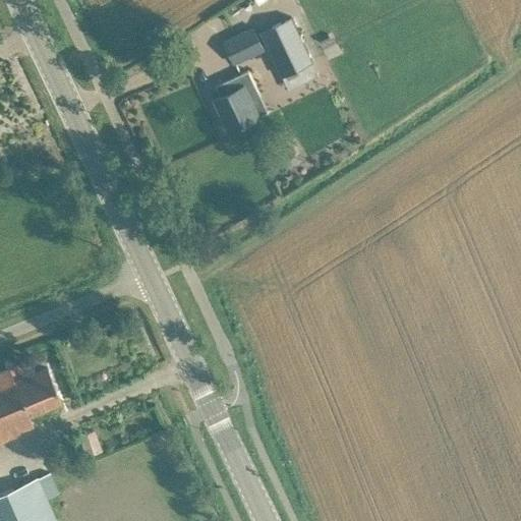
[(282,20),(261,31),(282,75),(289,72),(312,61),(291,16),(282,20)]
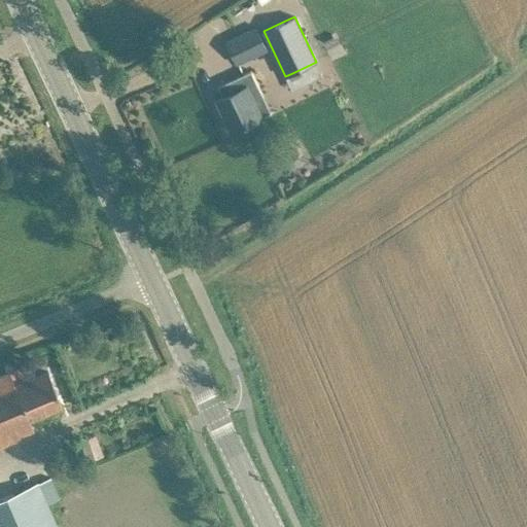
[(257,27),(226,41),(238,64),(268,49),(269,49),(258,27),(257,27)]
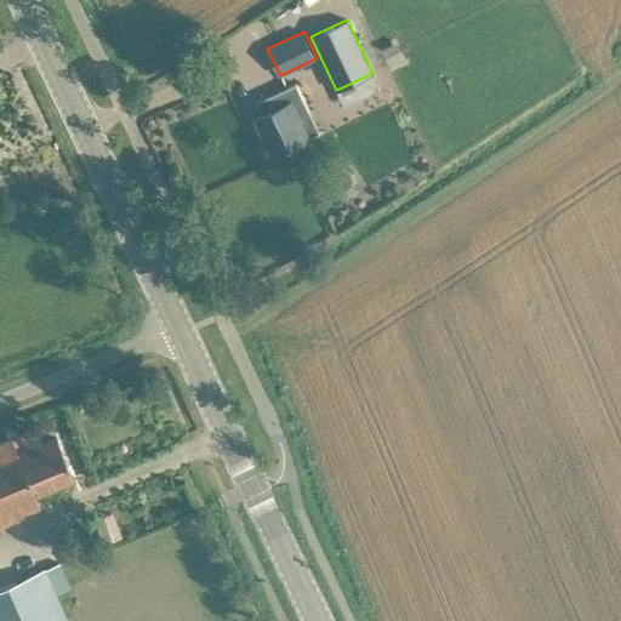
[(296,83),(279,91),(257,101),(263,114),(257,117),(274,154),(308,137),(295,108),(306,103),(296,83)]
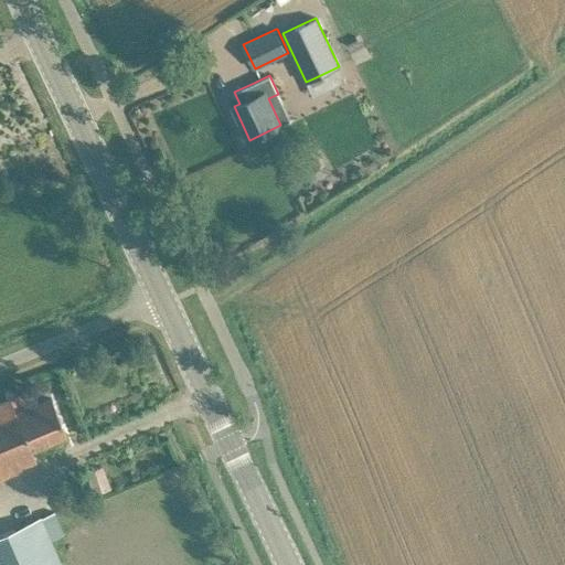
[(0,404),(0,477),(1,477),(21,469),(19,465),(34,458),(30,448),(65,434),(52,398),(28,408),(22,395),(0,404)]
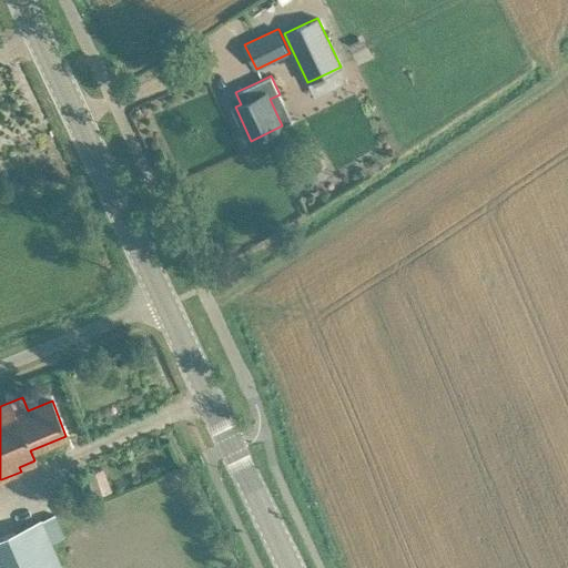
[(103,468),(87,474),(94,495),(111,488),(103,468)]
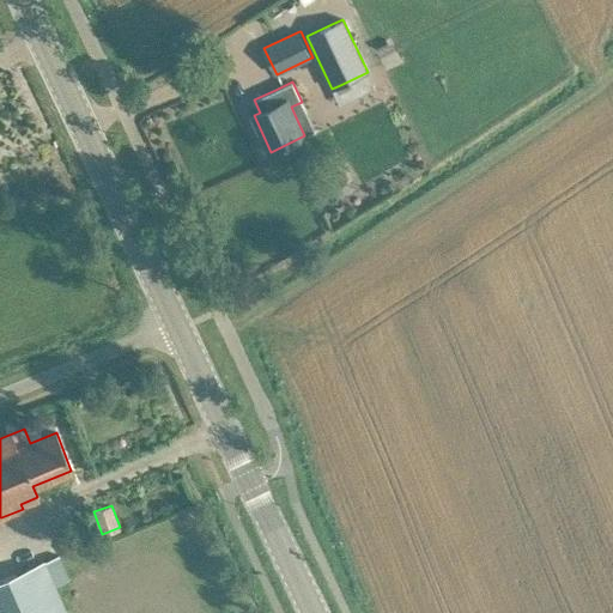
[(0,612),(65,612),(53,587),(68,580),(58,556),(0,582),(0,612)]
